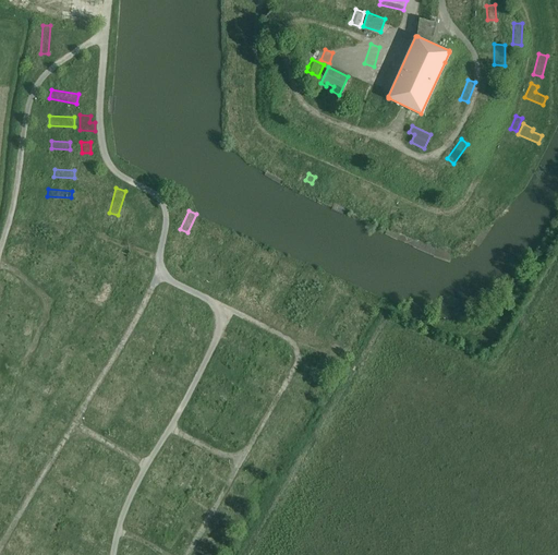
[(75,216),(73,239),(81,240),(83,217),(75,216)]
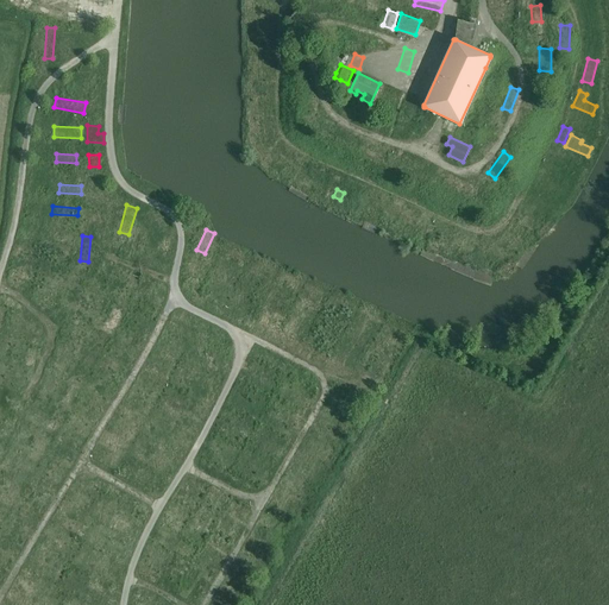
[(27,269),(30,260),(38,262),(42,249),(26,245),(20,268),(27,269)]
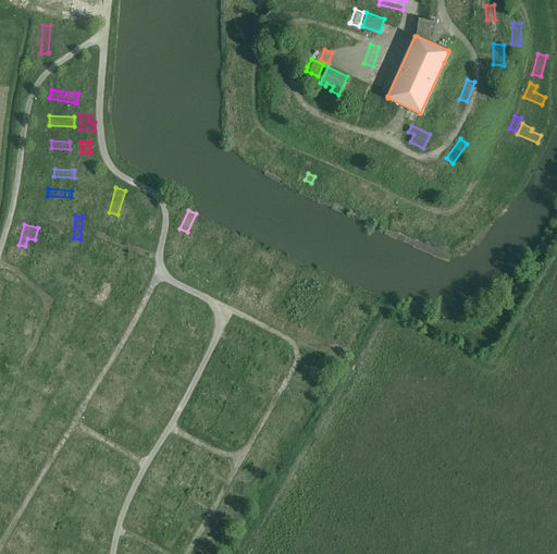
[(106,229),(96,251),(104,255),(114,233),(106,229)]
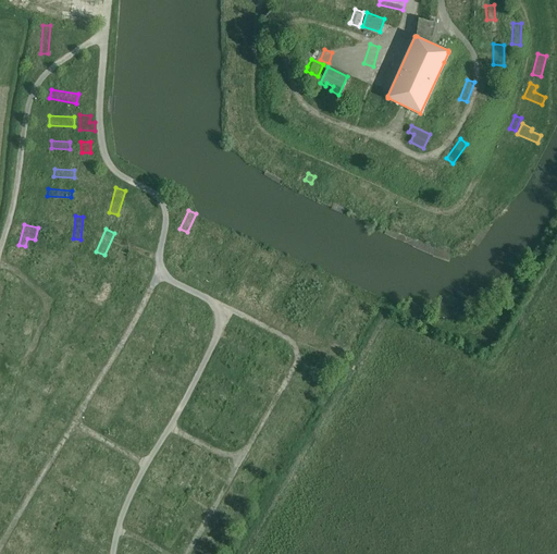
[(48,232),(46,239),(64,245),(66,236),(48,232)]
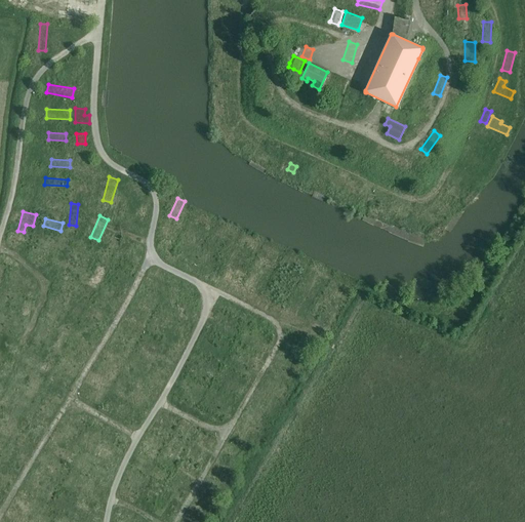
[(215,231),(226,236),(230,227),(219,223),(215,231)]
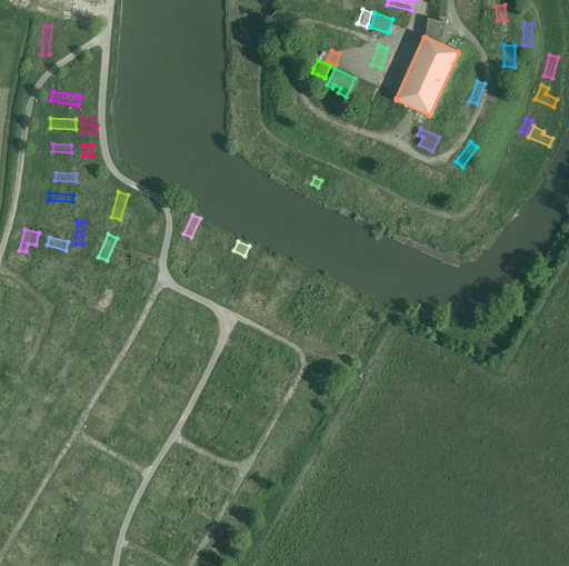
[(131,265),(139,247),(131,244),(123,260),(131,265)]
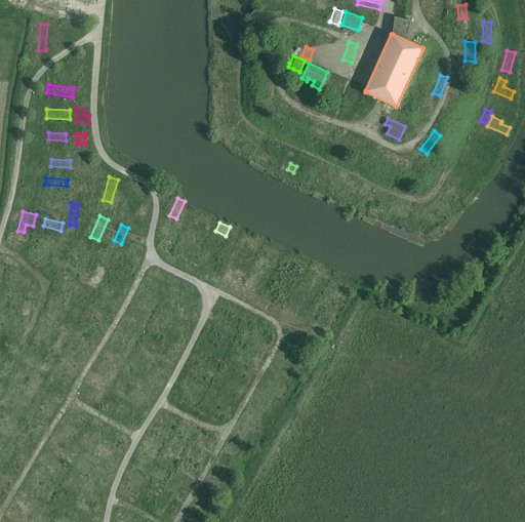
[(133,227),(130,234),(136,237),(139,230),(133,227)]
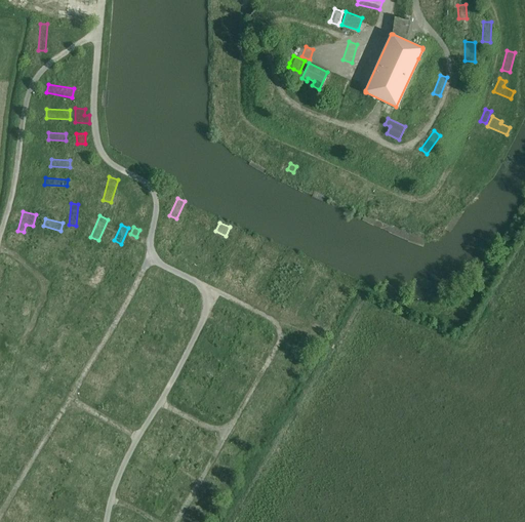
[(71,233),(66,255),(73,256),(78,235),(71,233)]
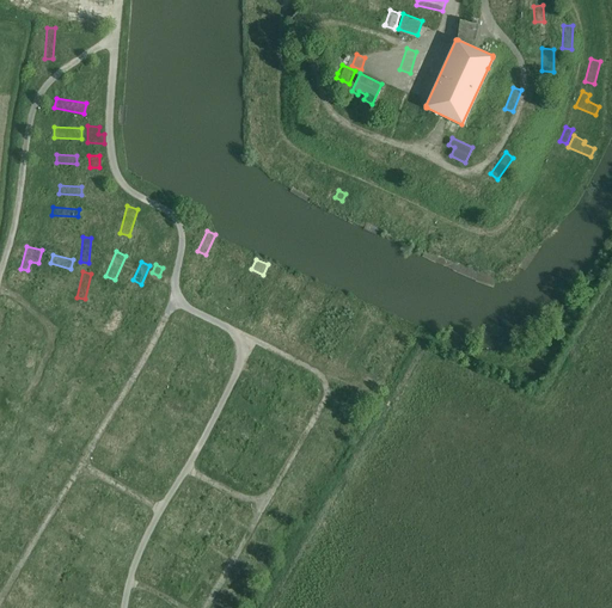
[(170,292),(154,284),(158,277),(151,274),(144,288),(166,299),(170,292)]
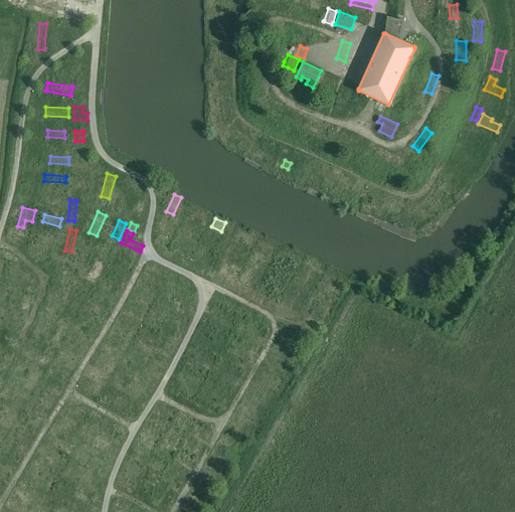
[(235,253),(242,232),(235,230),(228,250),(235,253)]
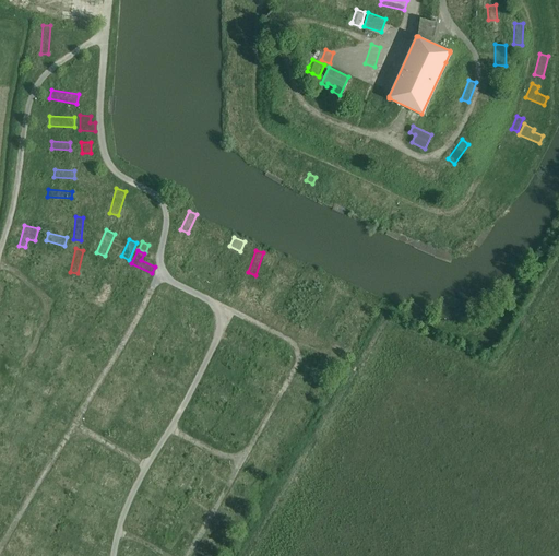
[(264,259),(271,262),(274,256),(269,252),(264,259)]
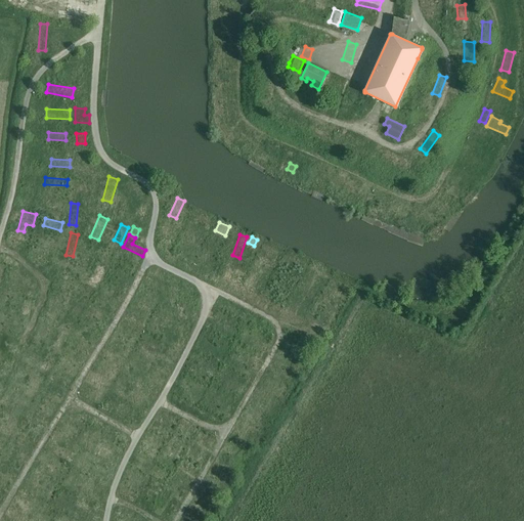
[(155,266),(150,272),(169,283),(173,275),(155,266)]
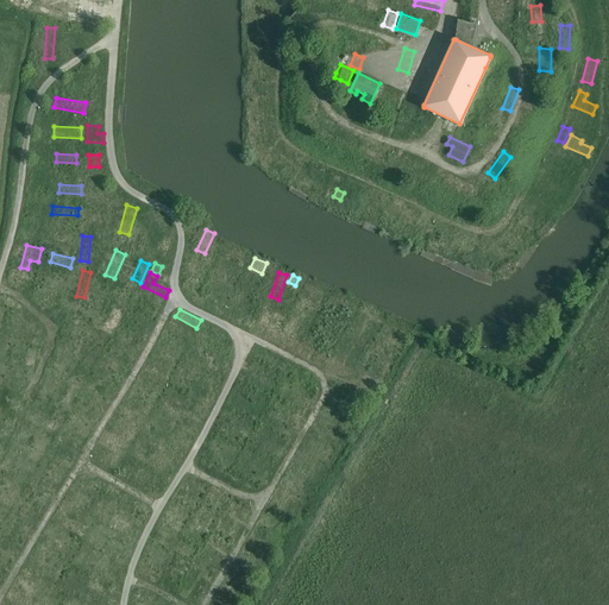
[(111,335),(114,326),(89,315),(85,323),(111,335)]
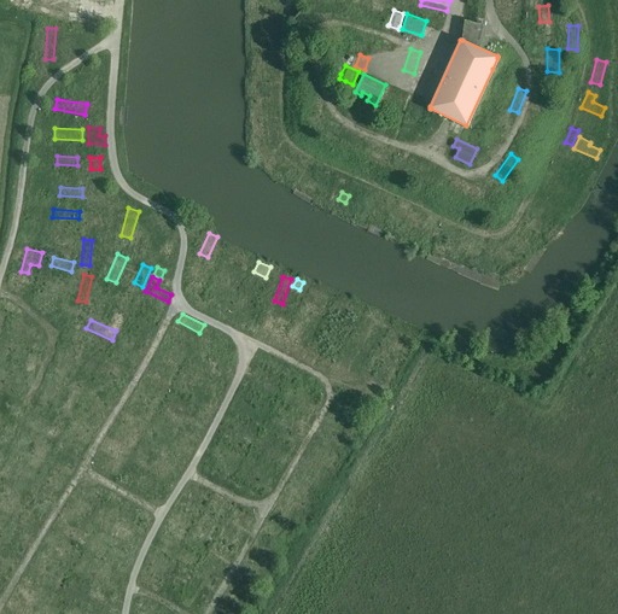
[(39,357),(42,350),(35,348),(39,340),(23,333),(16,348),(39,357)]
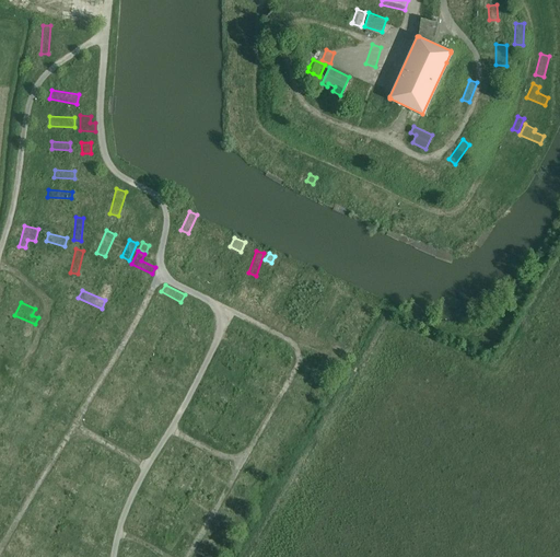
[(127,323),(132,315),(109,302),(105,311),(127,323)]
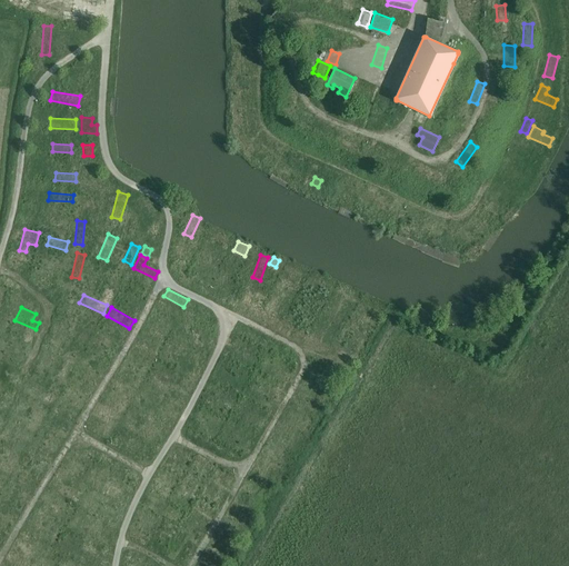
[(170,319),(173,313),(167,308),(163,315),(170,319)]
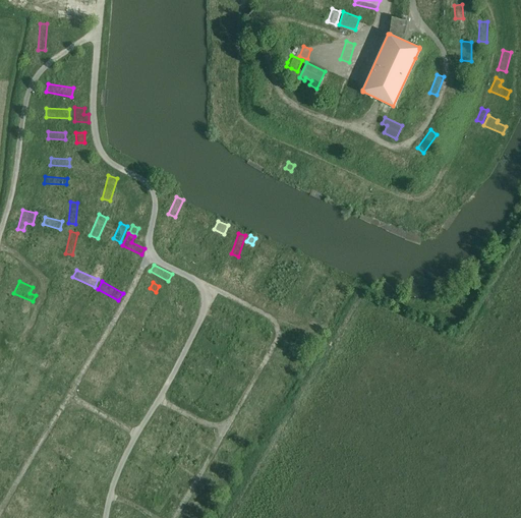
[(270,283),(265,292),(273,297),(278,288),(270,283)]
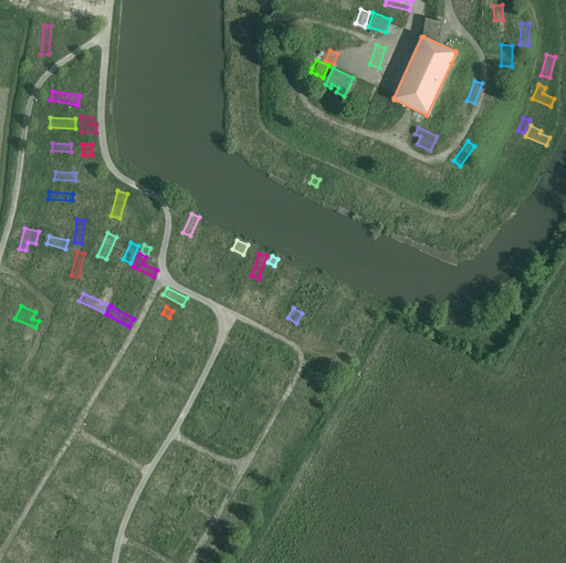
[(211,331),(213,324),(186,313),(182,321),(211,331)]
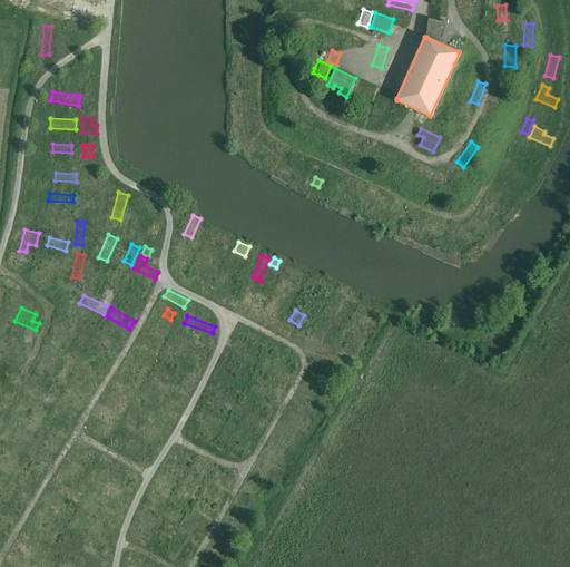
[(155,318),(151,325),(170,334),(174,326),(155,318)]
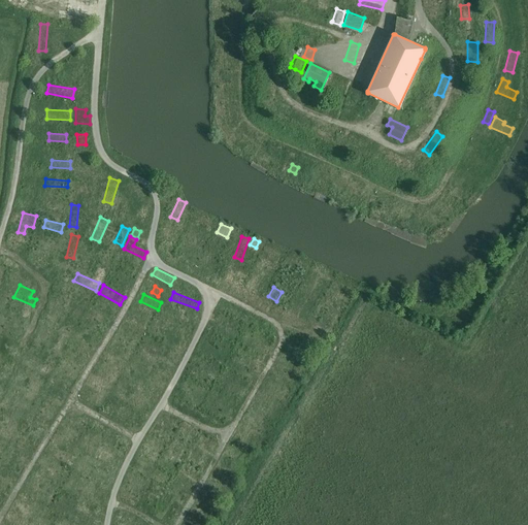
[(282,294),(278,301),(285,304),(289,298),(282,294)]
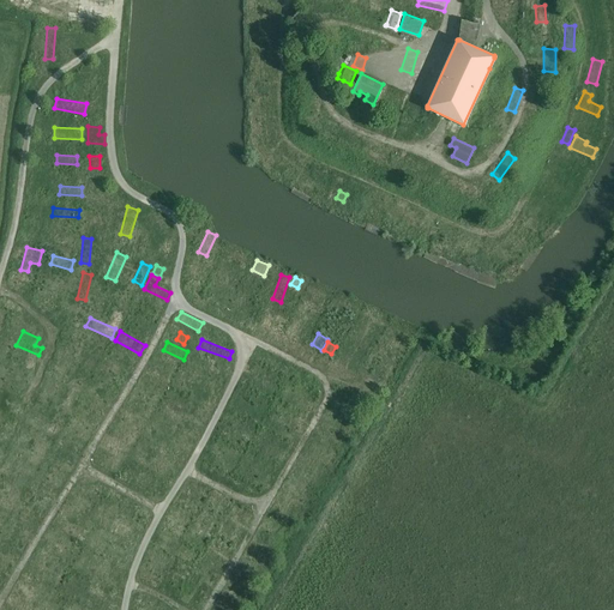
[(73,349),(70,358),(95,368),(98,358),(73,349)]
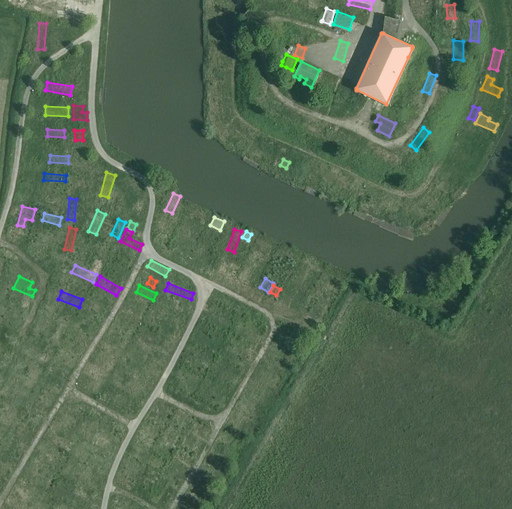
[(106,310),(109,304),(90,295),(87,301),(106,310)]
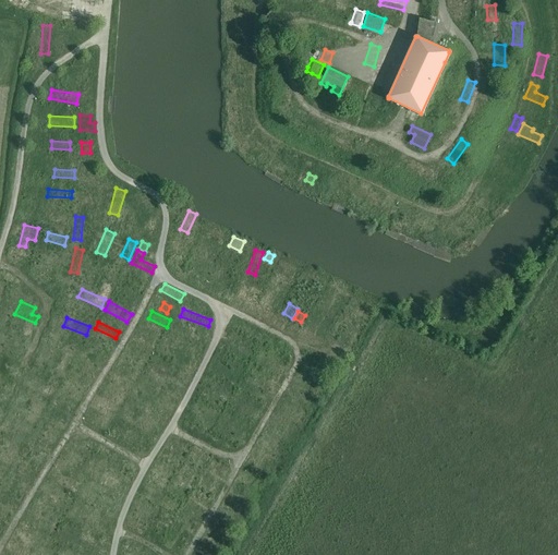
[(7,324),(4,334),(22,339),(25,330),(7,324)]
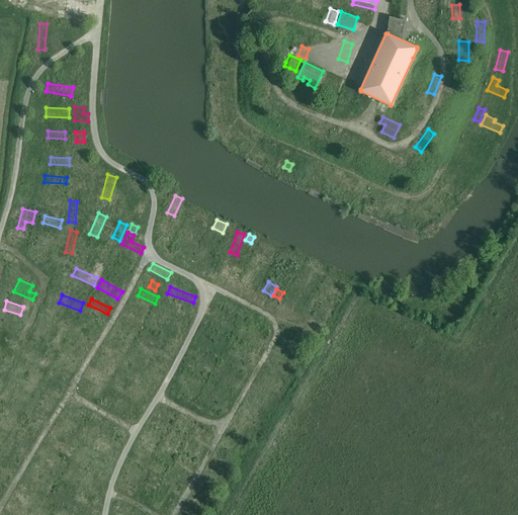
[(170,301),(167,309),(177,313),(180,305),(170,301)]
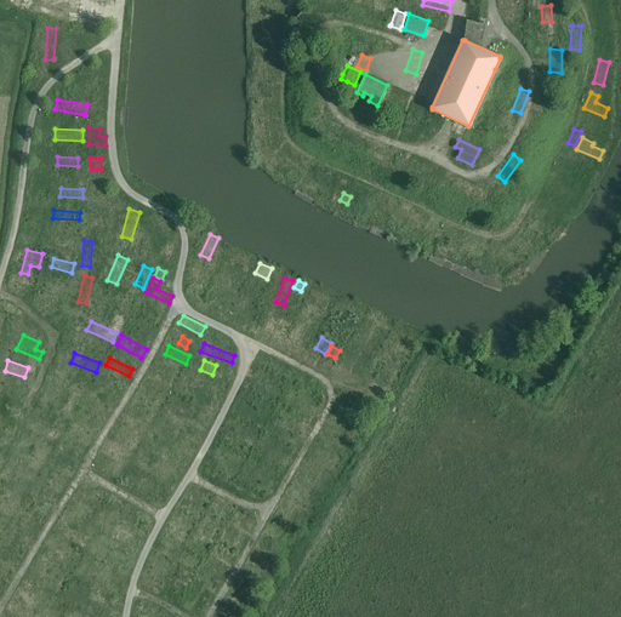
[(72,372),(79,377),(84,370),(77,365),(72,372)]
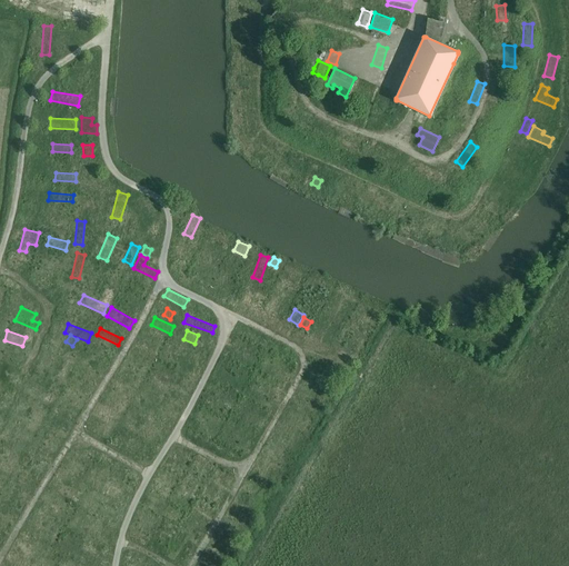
[(160,335),(153,344),(160,348),(166,339),(160,335)]
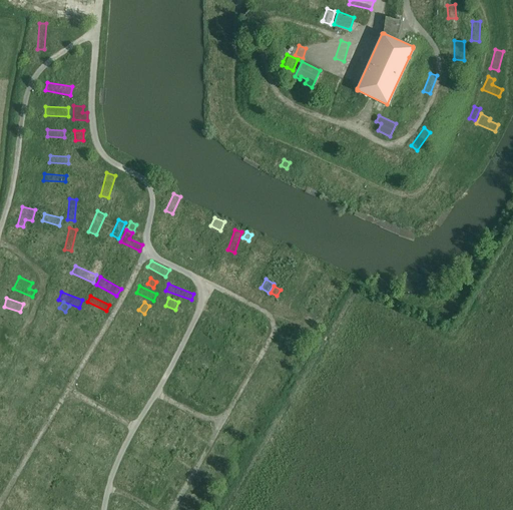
[(85,305),(81,312),(89,317),(93,309),(85,305)]
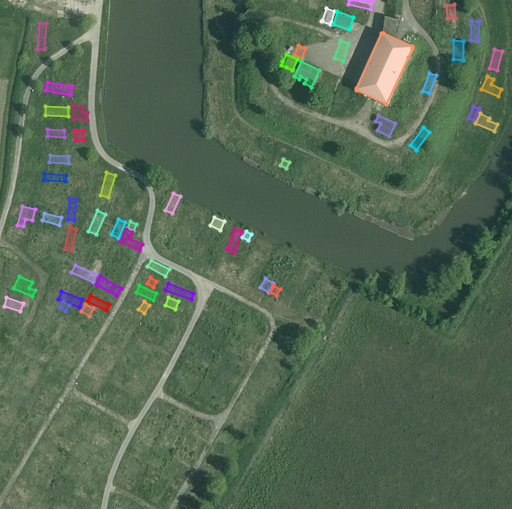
[(180,324),(184,316),(161,305),(158,313),(180,324)]
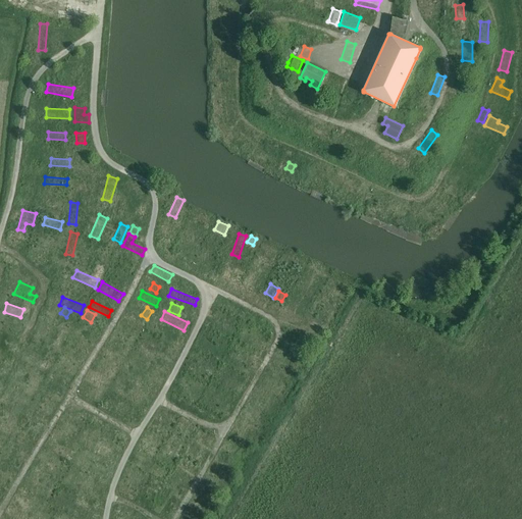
[(62,329),(66,323),(49,312),(45,318),(62,329)]
